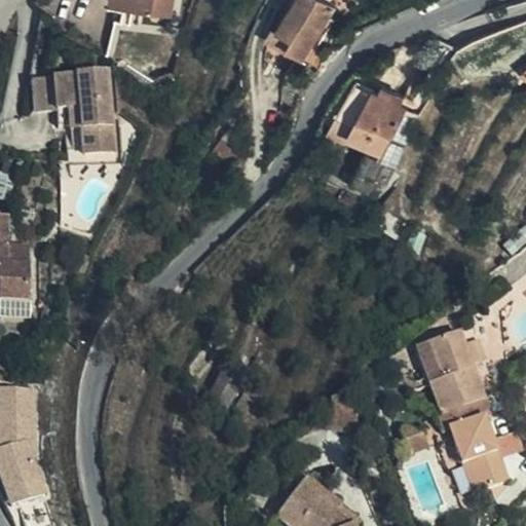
[(141,0),(183,10),(184,0),(141,0)]
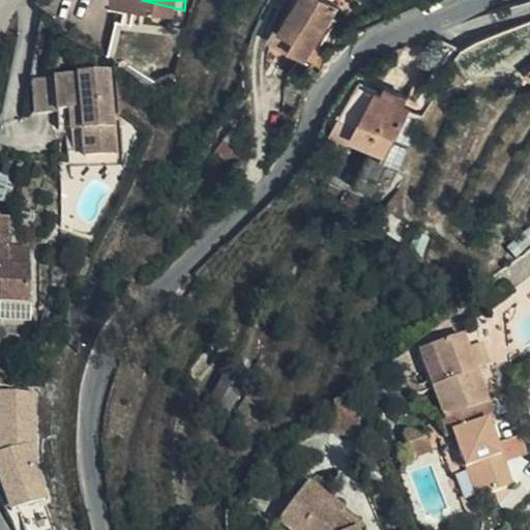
[(313,40),(329,49),(350,0),(313,0),(303,20),(318,27),(313,40)]
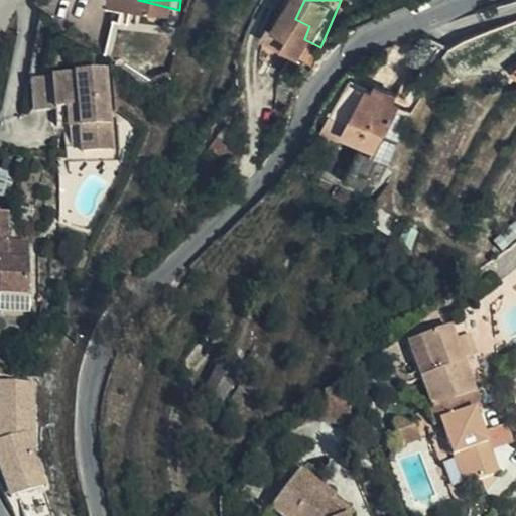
[(22,89),(55,91),(68,91),(67,115),(66,142),(95,142),(97,67),(23,66),(22,89)]
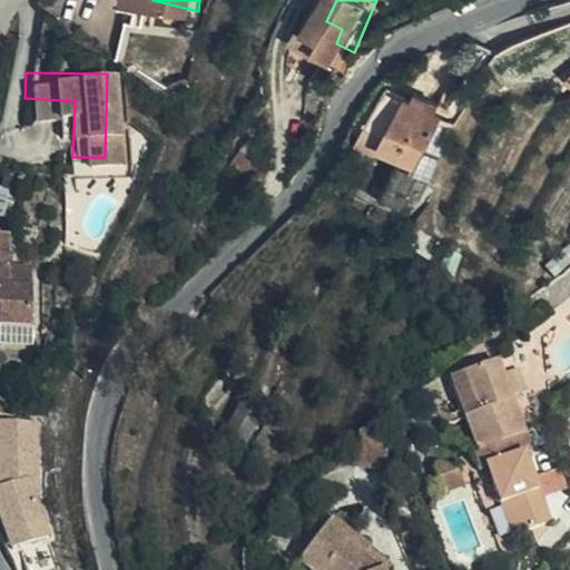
[(414,85),(389,76),(373,117),(385,121),(381,136),(423,150),(448,88),(416,76),(414,85)]
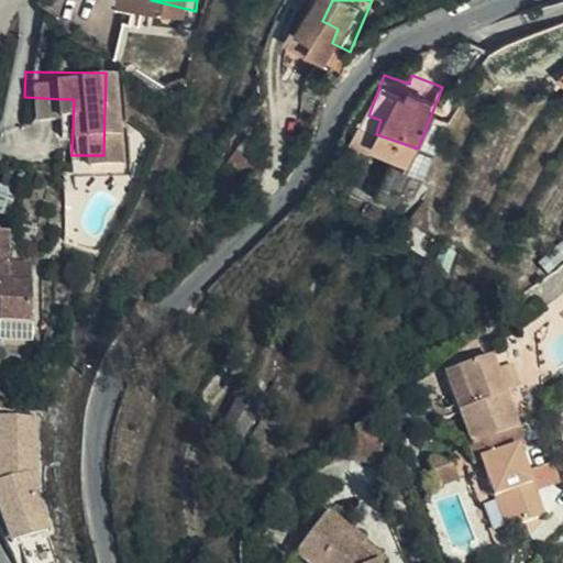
[(74,99),(61,99),(59,125),(73,125),(74,99)]
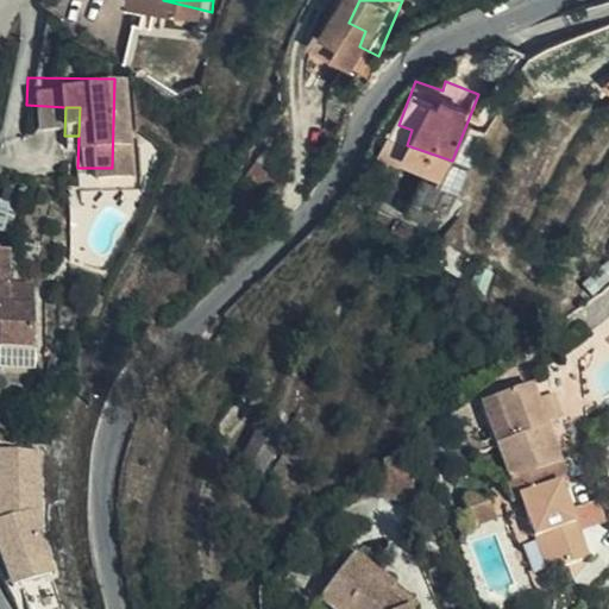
[(446,183),(460,190),(489,125),(475,119),(446,183)]
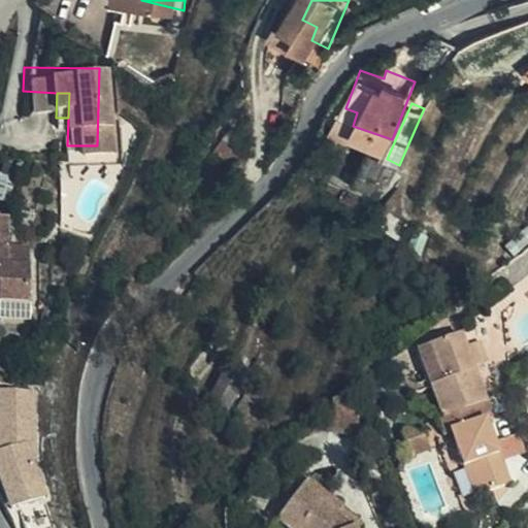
[(0,298),(22,297),(20,242),(3,242),(3,267),(0,266),(0,298)]
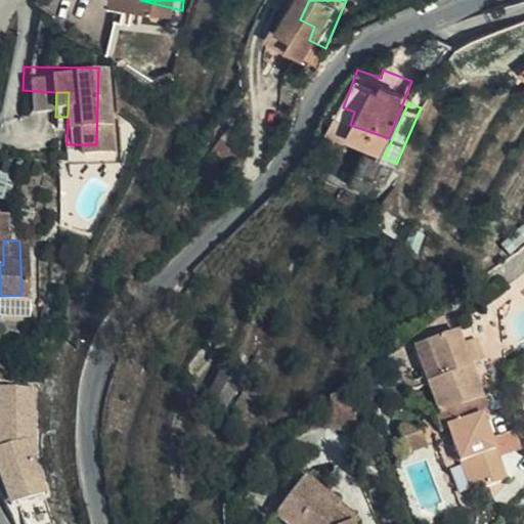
[(0,309),(22,309),(22,295),(0,296),(0,309)]
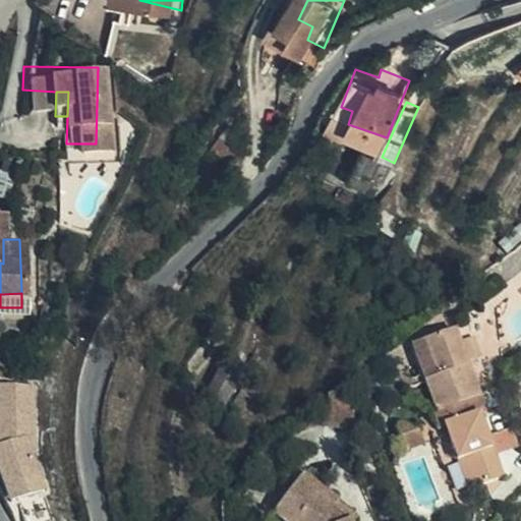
[(471,402),(483,394),(472,363),(485,357),(478,334),(461,340),(457,327),(414,343),(440,415),(471,402)]
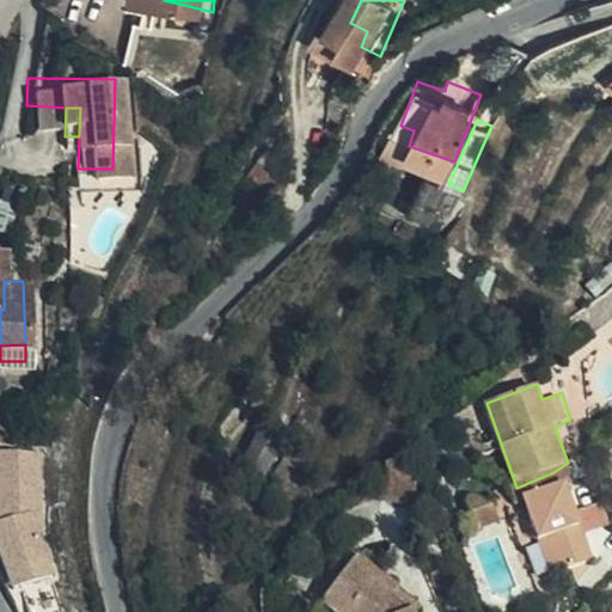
[(240,469),(261,477),(274,447),(256,438),(240,469)]
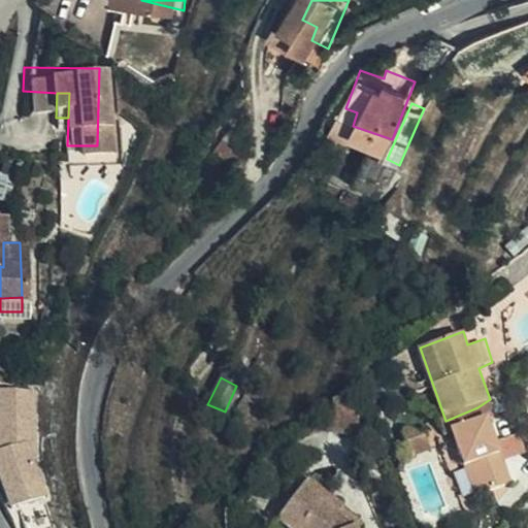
[(0,486),(8,512),(52,498),(40,462),(38,394),(37,388),(2,389),(0,389),(0,486)]
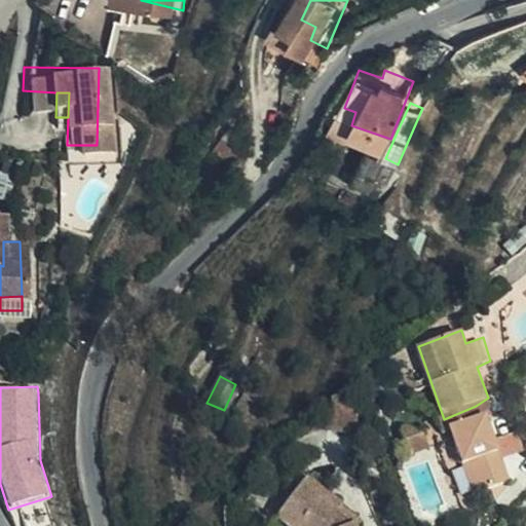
[(482,420),(476,406),(444,419),(442,419),(446,436),(452,434),(463,462),(473,460),(484,492),(512,482),(488,418),(482,420)]
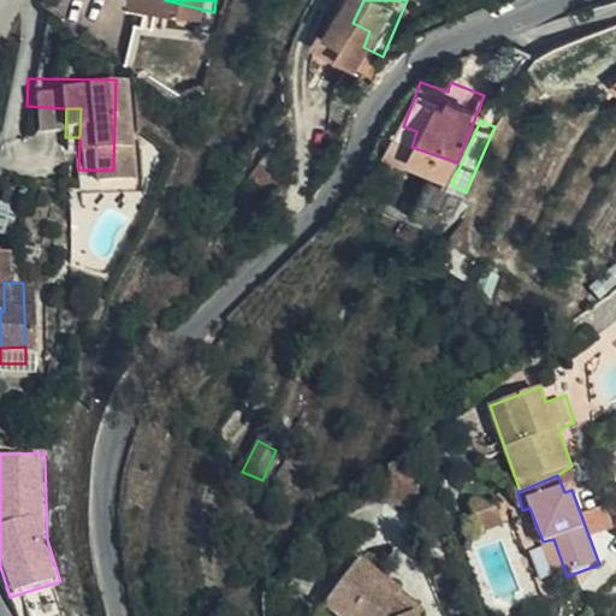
[(485,535),(513,526),(507,510),(477,509),(485,535)]
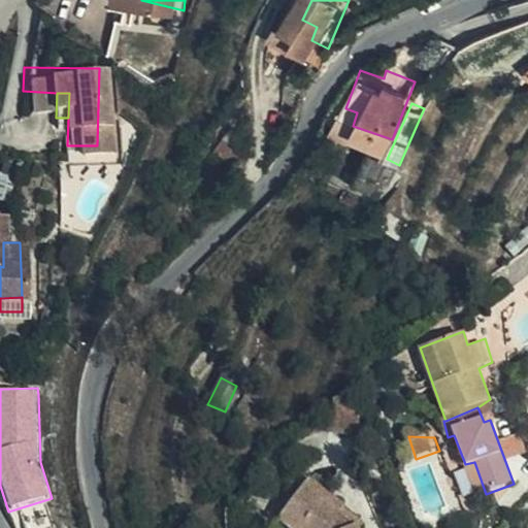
[(476,497),(486,494),(474,462),(465,464),(476,497)]
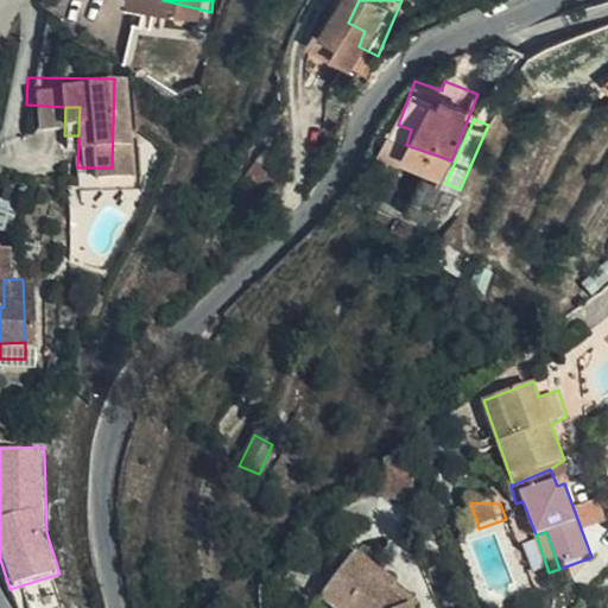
[(413,607),(397,596),(401,587),(359,558),(327,606),(329,607),(413,607)]
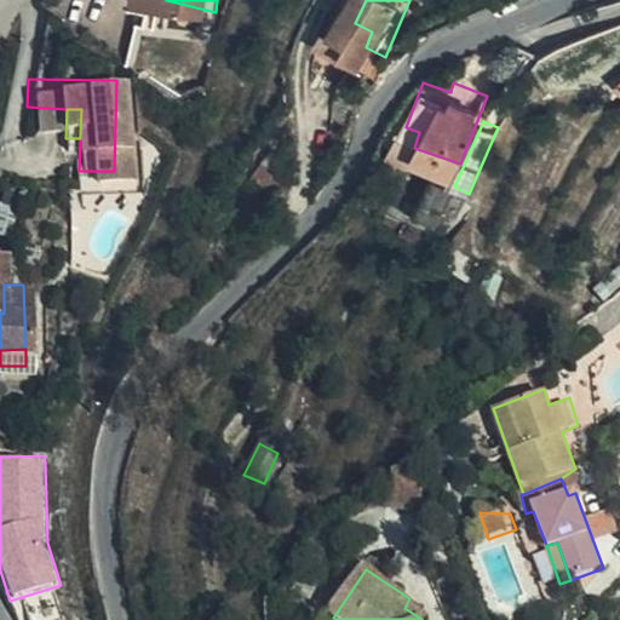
[(428,610),(409,598),(405,608),(422,619),(428,610)]
